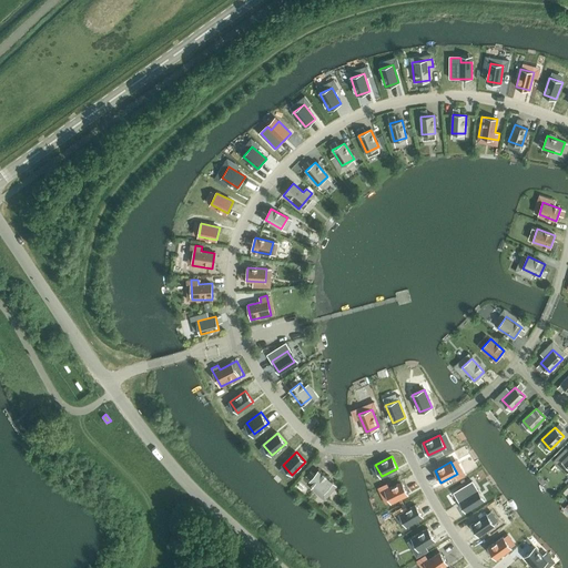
[(318,470),(310,480),(324,493),(333,483),(318,470)]
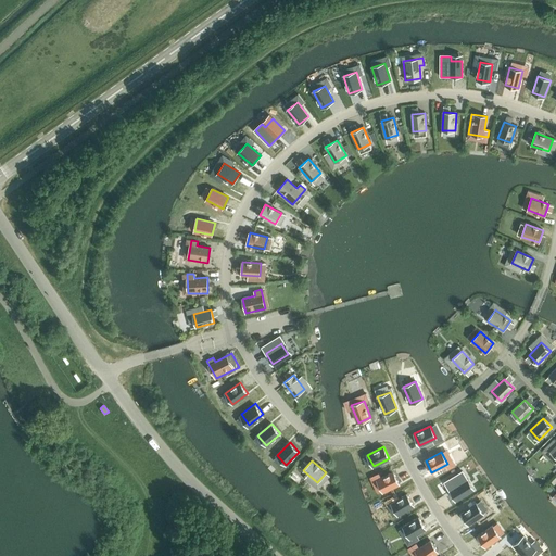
[(462,471),(444,482),(455,501),(469,492),(463,482),(467,480),(462,471)]
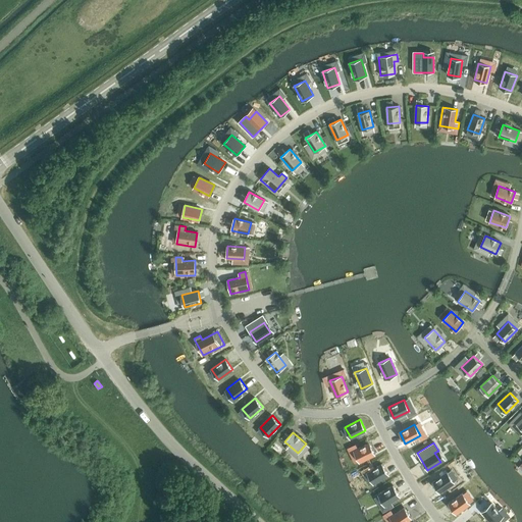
[(369,444),(354,451),(360,462),(375,454),(369,444)]
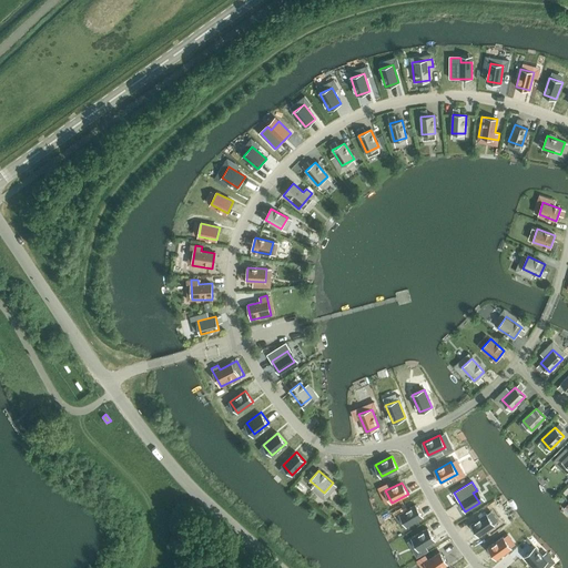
[(416,505),(399,515),(406,526),(423,516),(416,505)]
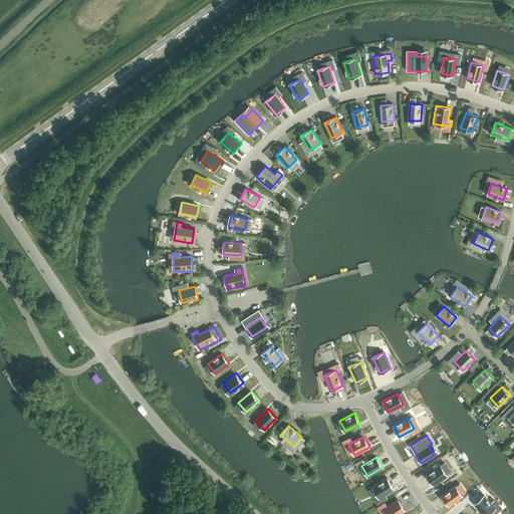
[(440,465),(427,475),(434,485),(447,475),(440,465)]
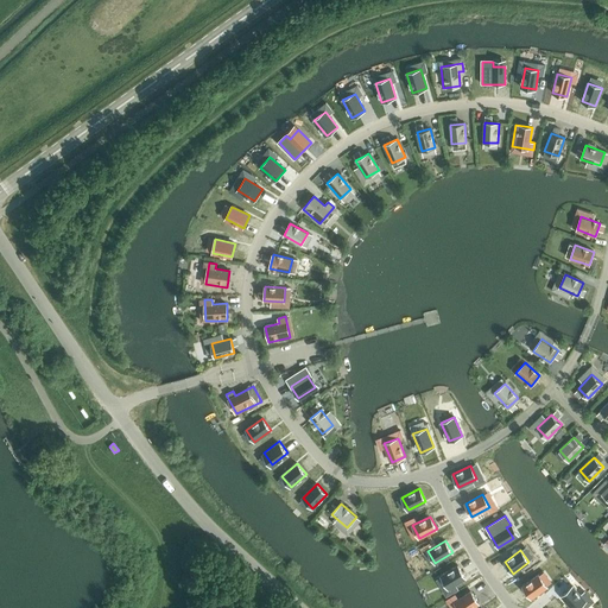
[(443,575),(441,576),(448,588),(466,578),(458,565),(443,575)]
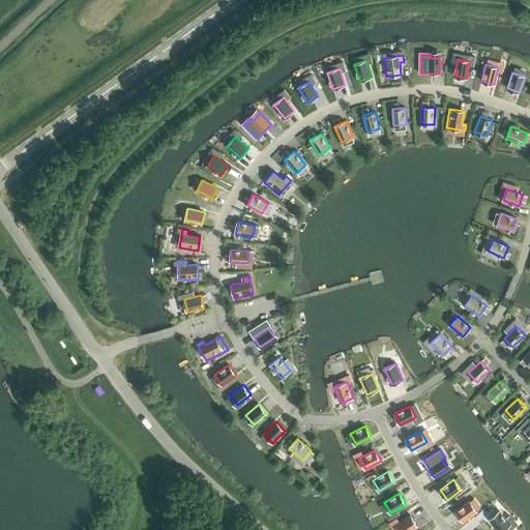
[(470,501),(455,511),(463,522),(477,511),(470,501)]
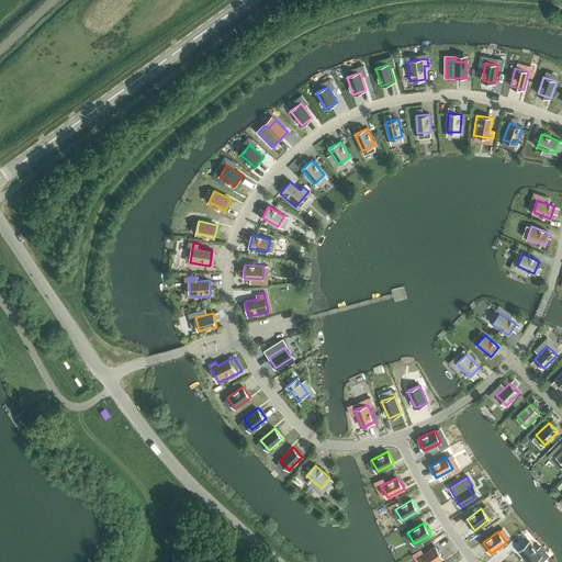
[(529,542),(519,551),(529,561),(534,561),(541,555),(529,542)]
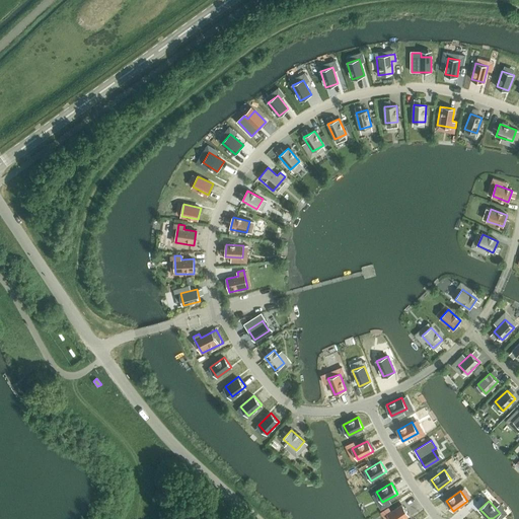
[(402,505),(388,514),(390,518),(402,518),(409,515),(402,505)]
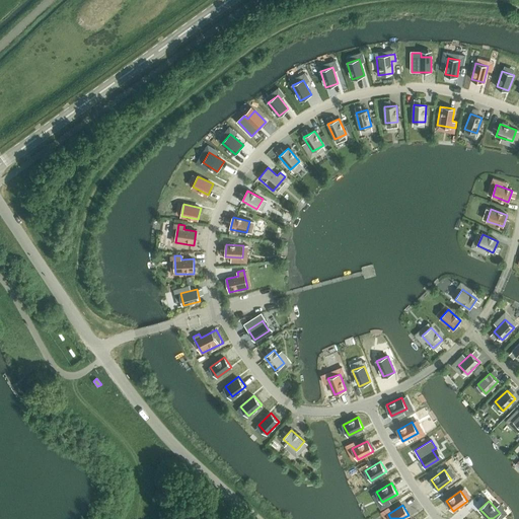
All buildings are outlined.
